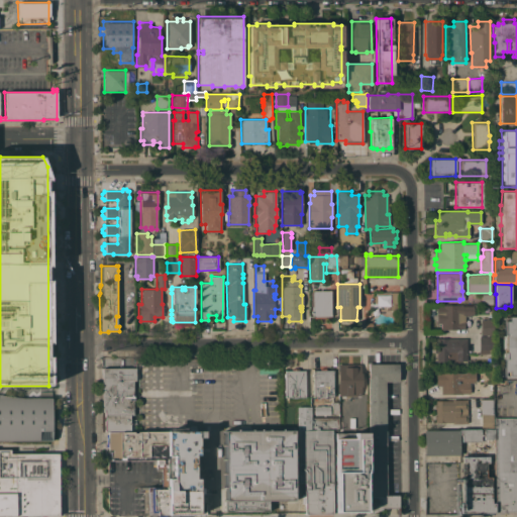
[(310,290),(331,290),(331,316),(329,317),(329,318),(312,319),(312,306),(311,306),(310,290)]
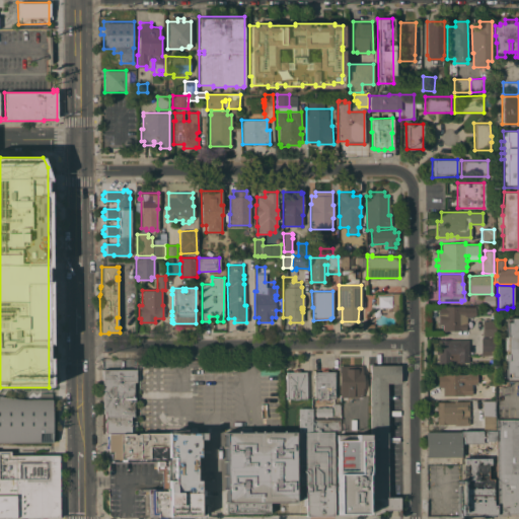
[(391,293),(391,306),(377,306),(377,293),(391,293)]
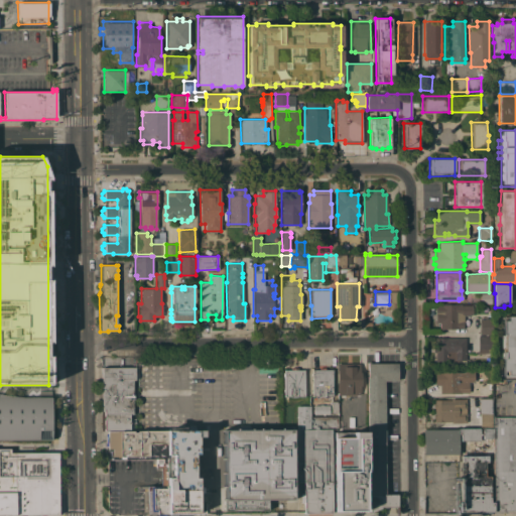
[(491,293),(491,303),(480,303),(480,293),(491,293)]
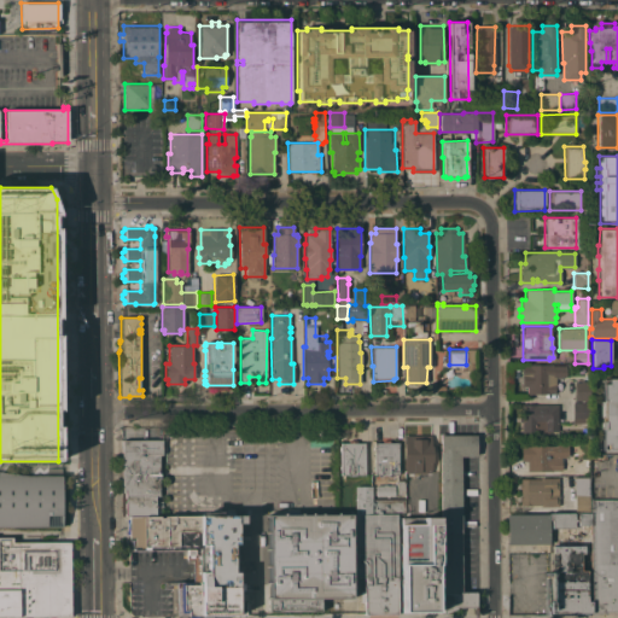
[(526,365),(553,365),(553,366),(565,366),(565,377),(561,377),(561,378),(554,378),(554,394),(526,394),(526,386),(522,386),(522,365),(526,365)]
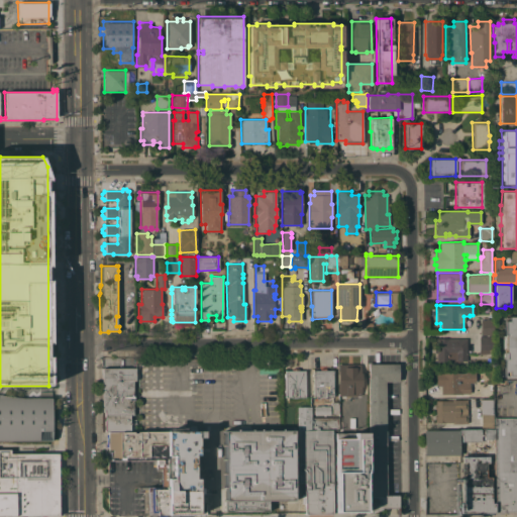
[(516,377),(503,377),(503,359),(501,359),(501,352),(504,352),(504,334),(503,334),(503,316),(516,316),(516,377)]
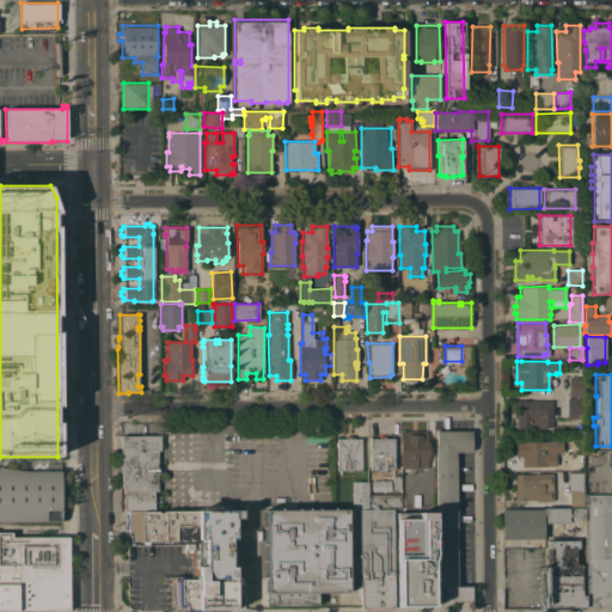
[(570,377),(570,378),(574,378),(574,377),(582,377),(583,396),(569,396),(569,377),(570,377)]
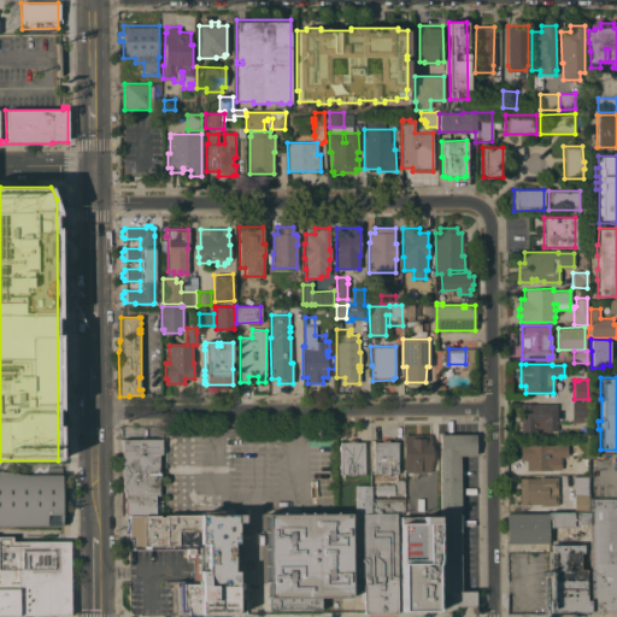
[(587,400),(588,422),(571,422),(571,401),(573,401),(573,400),(587,400)]
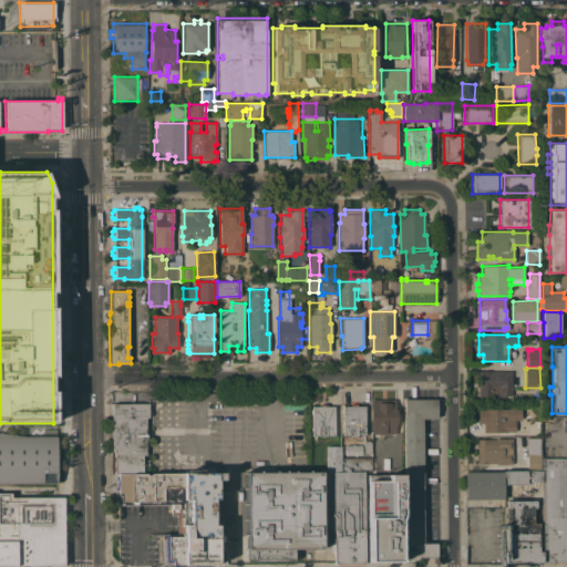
[(512,371),(512,395),(504,395),(504,398),(478,398),(478,387),(475,387),(475,381),(478,381),(478,371),(512,371)]
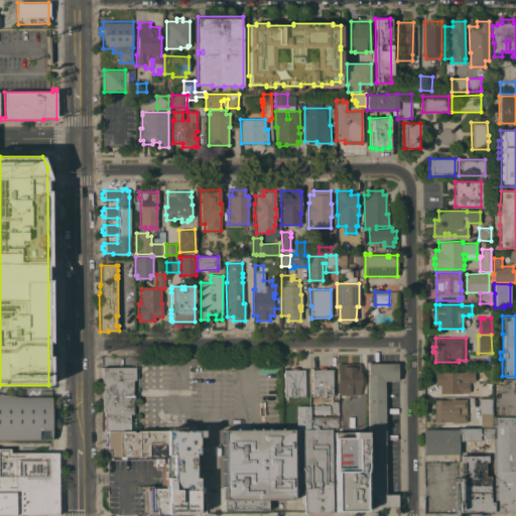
[(361,363),(361,395),(338,395),(338,363),(361,363)]
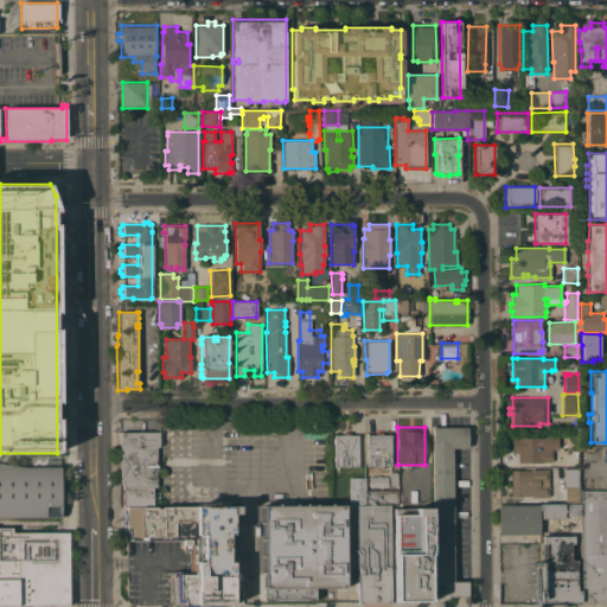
[(467,427),(467,448),(452,448),(453,581),(467,581),(467,596),(462,596),(447,596),(447,598),(443,599),(436,602),(434,602),(432,427),(467,427)]
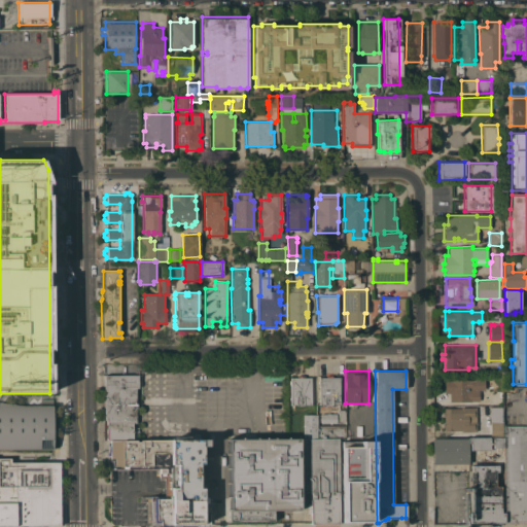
[(213,440),(213,448),(202,448),(203,508),(203,524),(160,524),(160,526),(153,526),(153,525),(150,525),(150,523),(148,523),(148,501),(150,501),(150,496),(164,496),(164,478),(159,478),(159,468),(114,468),(114,458),(109,458),(109,440),(104,440),(104,420),(104,375),(138,375),(138,388),(135,388),(135,423),(132,423),(132,427),(138,427),(138,438),(137,438),(137,440),(136,440),(136,442),(140,442),(139,441),(170,440),(213,440)]
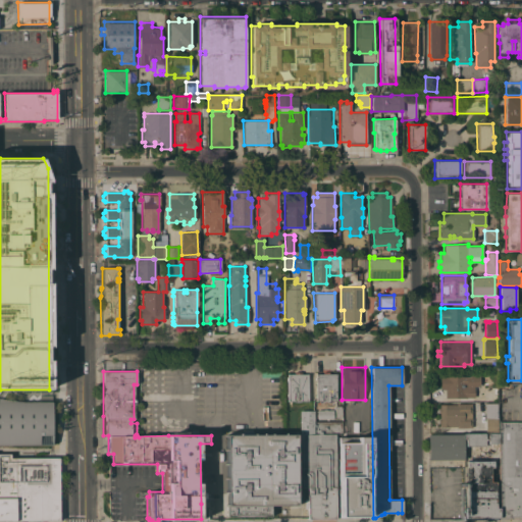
[(294,374),(294,371),(301,371),(301,374),(308,374),(308,390),(313,390),(313,399),(308,399),(308,402),(286,401),(288,380),(285,380),(285,377),(288,377),(288,374),(294,374)]
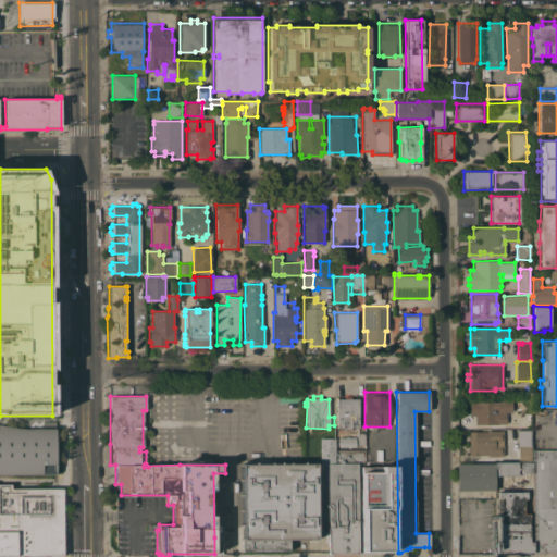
[(358,398),(359,428),(350,428),(350,429),(343,429),(343,428),(337,428),(337,405),(336,405),(336,403),(337,403),(337,398),(344,398),(344,396),(350,396),(350,398),(358,398)]
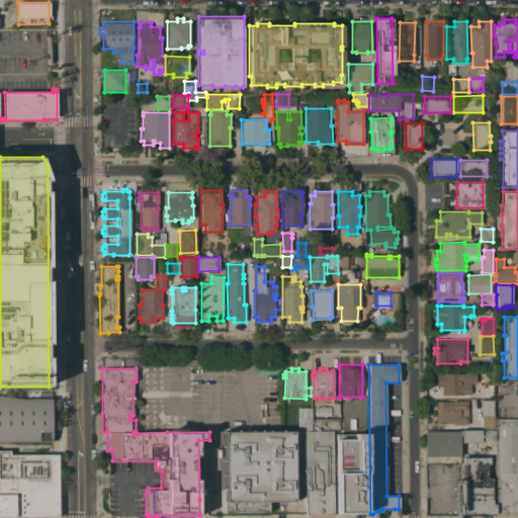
[(470,394),(442,395),(442,385),(437,385),(436,373),(476,372),(476,383),(470,383),(470,393),(470,394)]
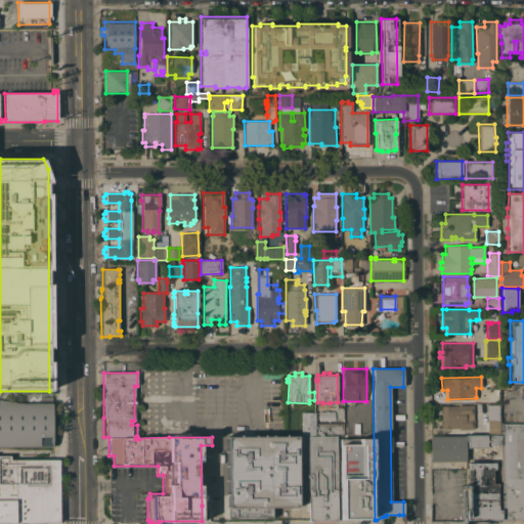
[(0,399),(20,403),(51,402),(52,446),(0,446),(0,399)]
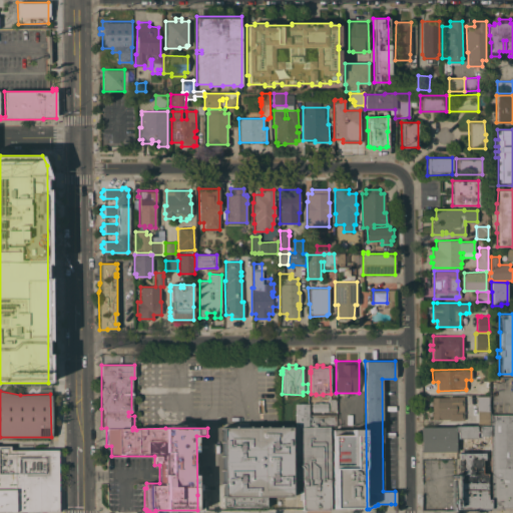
[(449,397),(449,396),(464,396),(464,420),(449,420),(449,419),(432,419),(432,416),(431,416),(431,401),(432,401),(432,397),(449,397)]
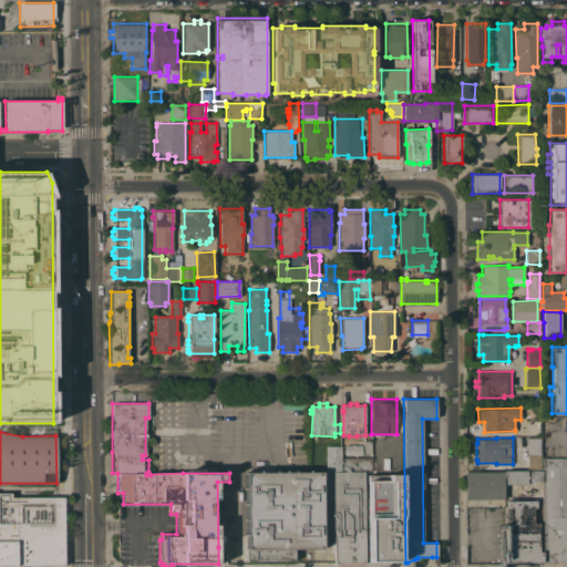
[(538,454),(538,437),(526,437),(526,453),(538,454)]
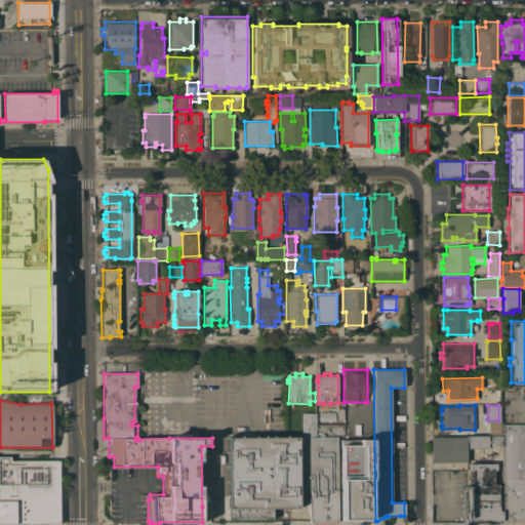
[(325,412),(325,411),(328,411),(328,412),(333,412),(335,412),(334,421),(319,421),(319,412),(325,412)]
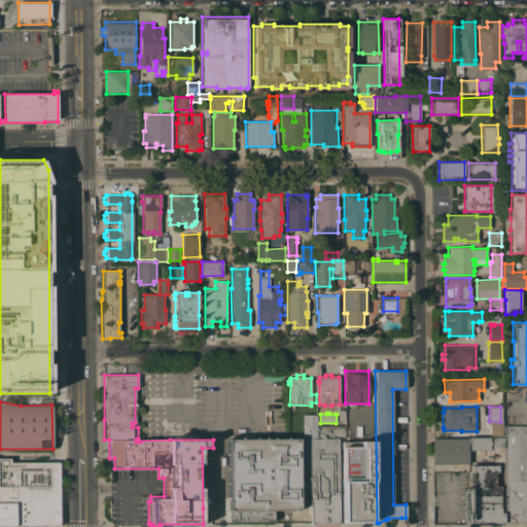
[(316,438),(303,438),(302,415),(316,414),(316,426),(316,438)]
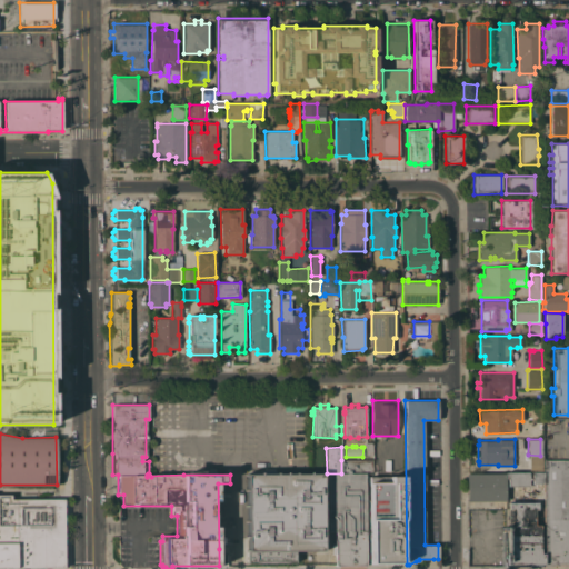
[(541,458),(541,471),(529,471),(529,458),(541,458)]
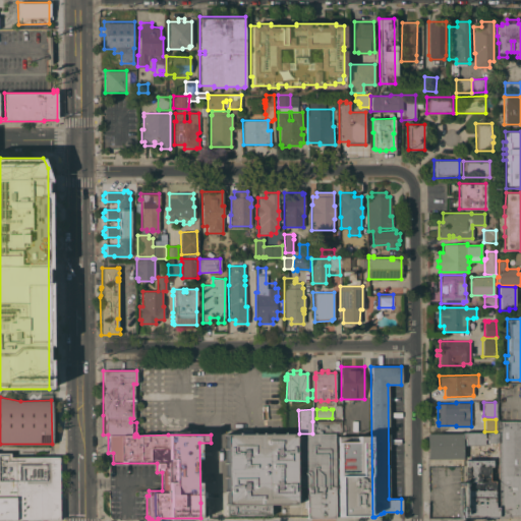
[(299,486),(299,433),(312,433),(312,421),(341,421),(341,432),(334,432),(335,518),(306,518),(306,486),(299,486)]
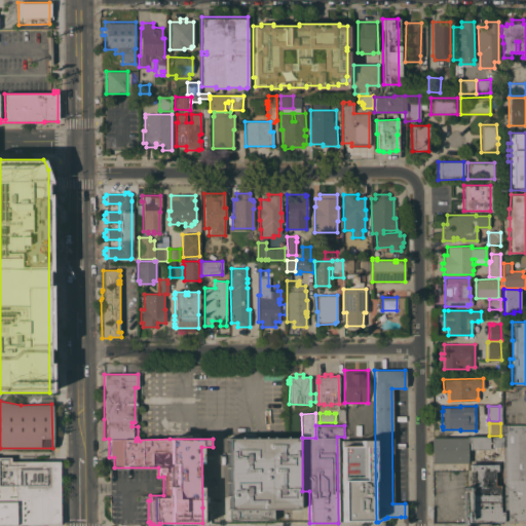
[(502,437),(502,425),(525,425),(525,521),(503,521),(503,486),(502,447),(492,447),(492,437),(502,437)]
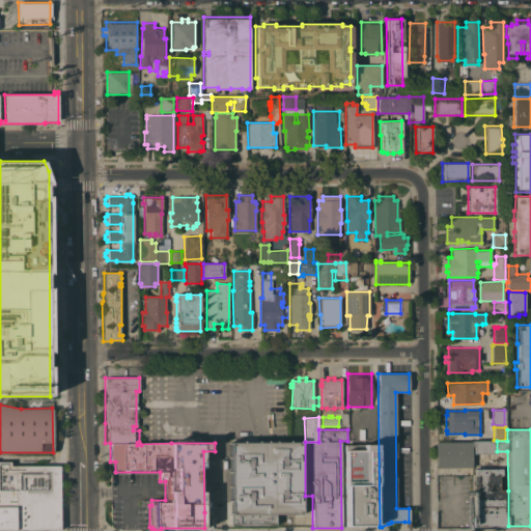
[(302,513),(275,513),(275,524),(230,524),(230,513),(229,513),(229,512),(230,512),(230,501),(229,501),(229,500),(230,499),(230,486),(229,486),(229,485),(230,485),(230,472),(229,472),(229,471),(230,471),(230,457),(229,457),(229,456),(230,456),(230,443),(228,443),(228,442),(257,442),(257,441),(258,441),(258,442),(275,442),(275,440),(276,440),(276,442),(301,442),(302,513)]
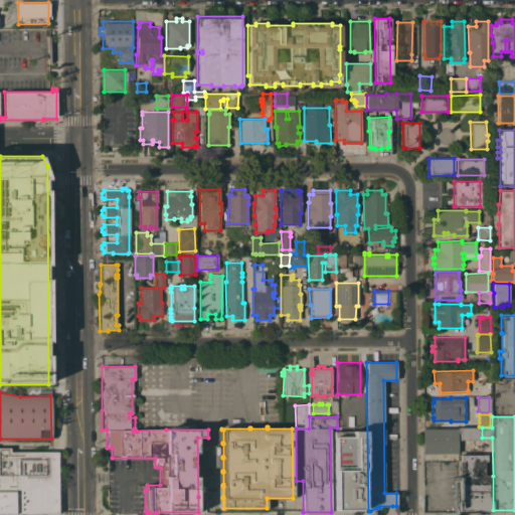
[(478,427),(478,433),(480,433),(480,435),(478,435),(478,440),(460,440),(460,434),(457,434),(457,428),(457,427),(478,427)]
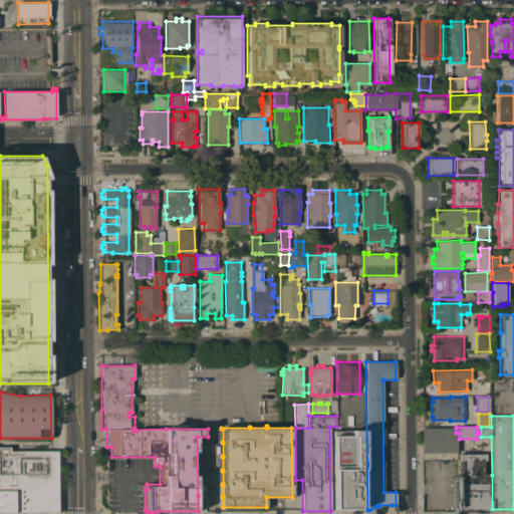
[(456,428),(456,433),(456,453),(421,453),(421,428),(456,428)]
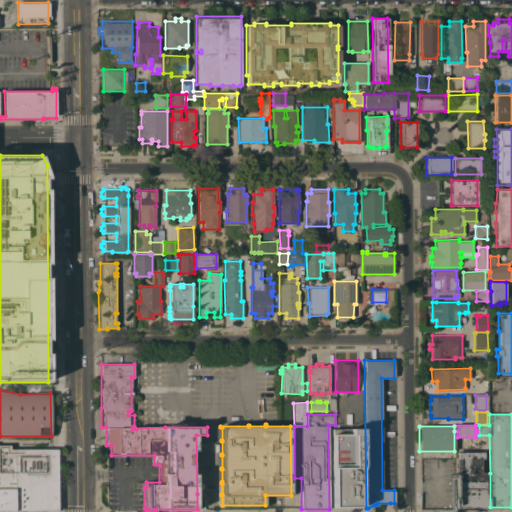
[(361,428),(361,508),(331,508),(331,434),(348,434),(348,428),(361,428)]
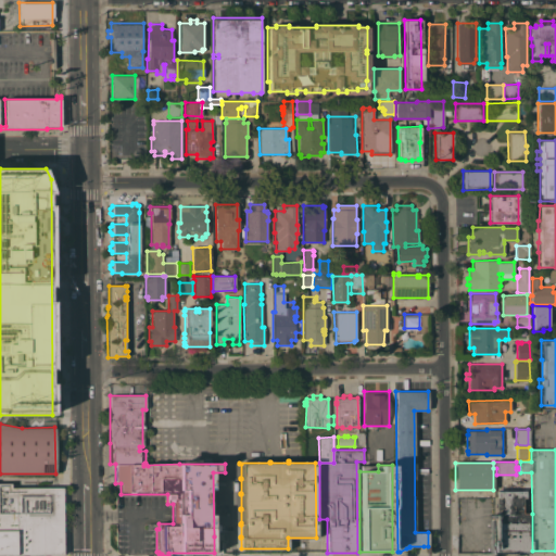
[(0,484),(11,484),(11,489),(62,489),(62,553),(0,553),(0,484)]
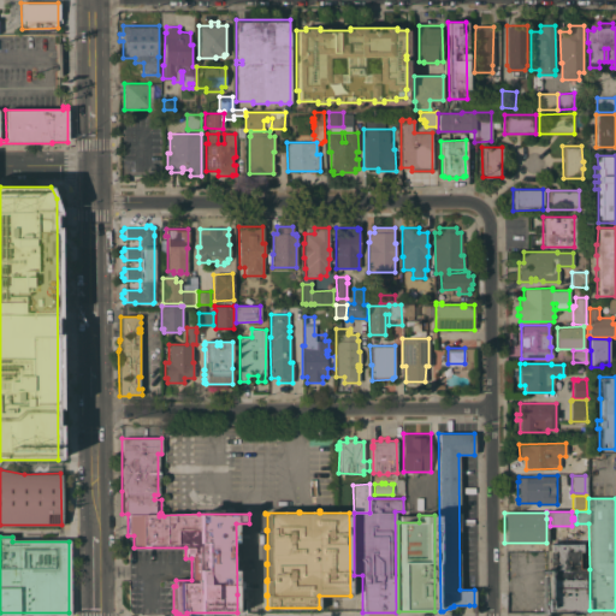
[(590,610),(549,611),(549,599),(550,599),(550,544),(581,544),(581,569),(590,569),(590,610)]
